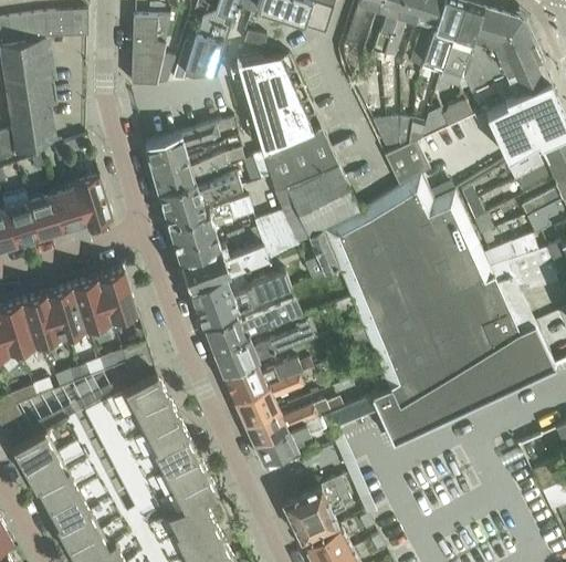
[(198,0),(196,6),(207,9),(207,7),(209,0),(198,0)]
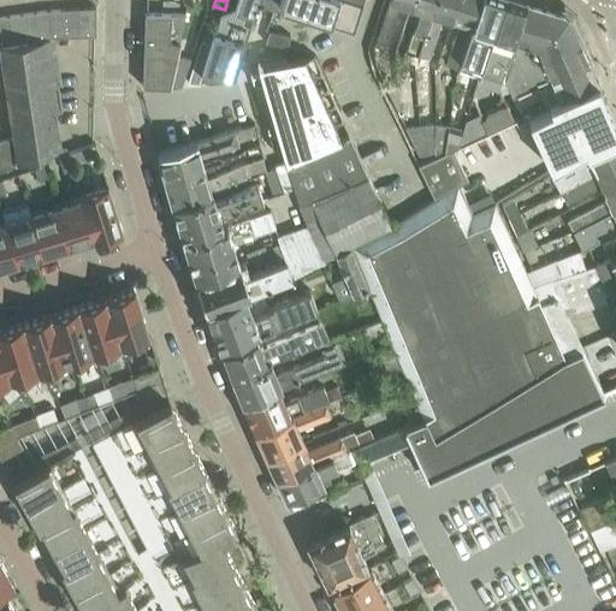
[(225,10),(221,19),(240,12),(253,17),(258,4),(258,0),(227,0),(225,7),(225,10)]
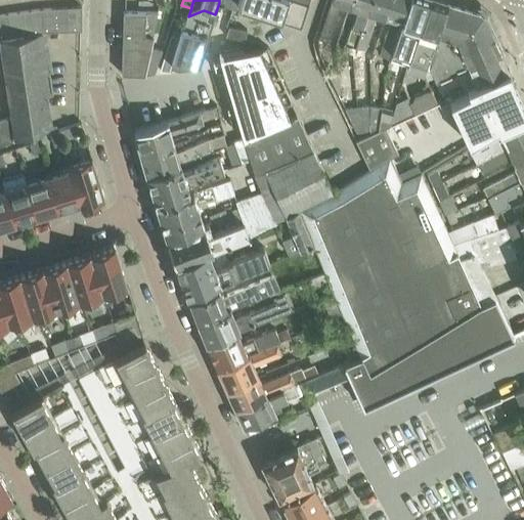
[(234,0),(232,7),(233,8),(235,1),(299,23),(306,0),(234,0)]
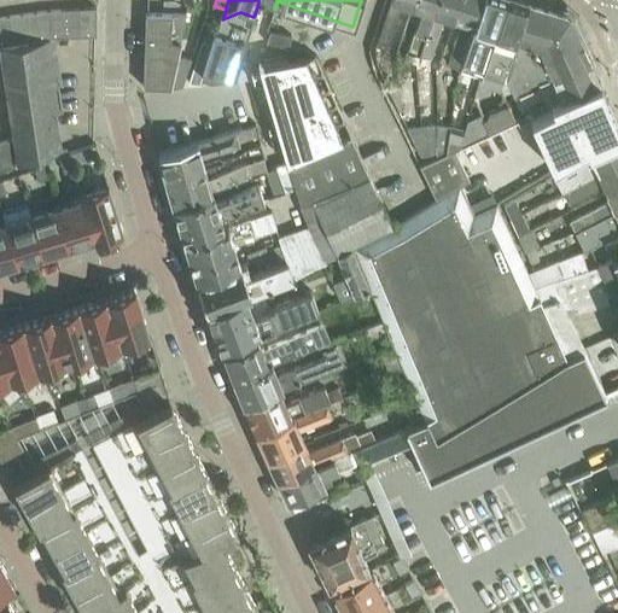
[(391,0),(378,47),(389,51),(402,9),(412,12),(415,0),(391,0)]
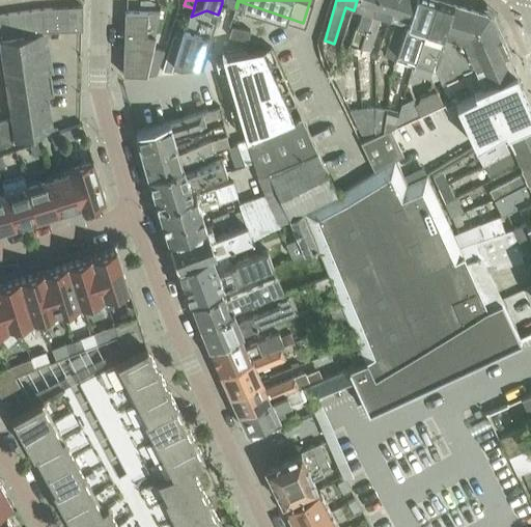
[(362,12),(348,56),(359,59),(362,51),(363,47),(378,0),(357,0),(354,10),(362,12)]
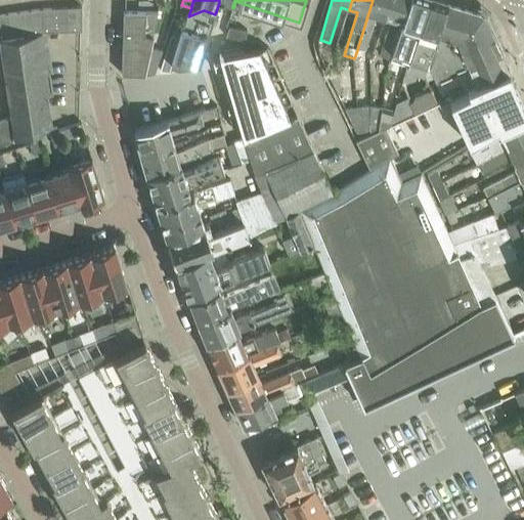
[(373,0),(358,46),(357,50),(365,53),(377,18),(384,20),(390,0),(373,0)]
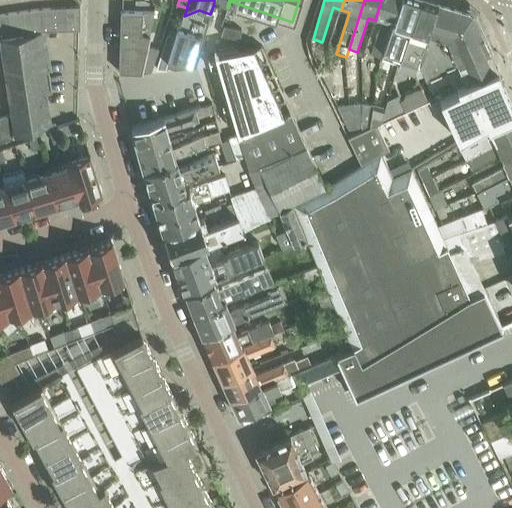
[(381,22),(370,56),(382,60),(401,0),(381,0),(375,20),(381,22)]
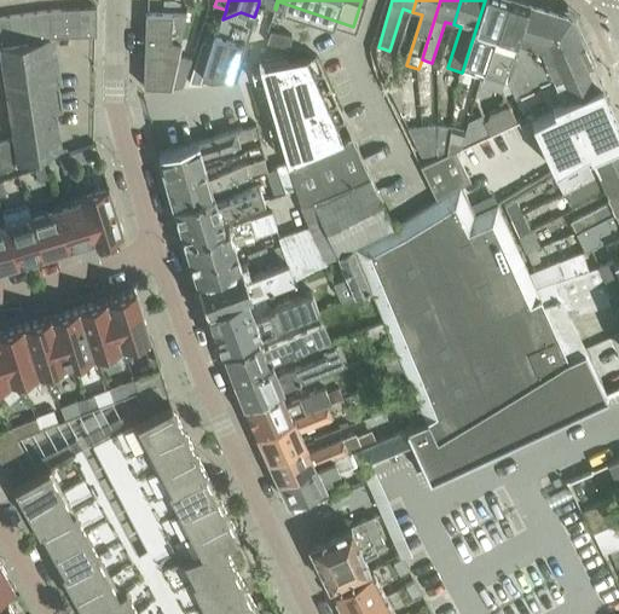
[(485,0),(462,73),(482,80),(496,38),(497,38),(507,0),(485,0)]
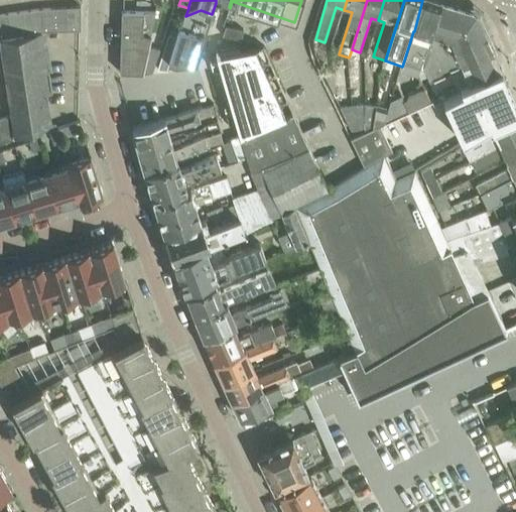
[(402,67),(401,70),(417,75),(421,65),(426,48),(430,36),(431,37),(440,4),(428,0),(422,0),(414,31),(413,31),(402,67)]
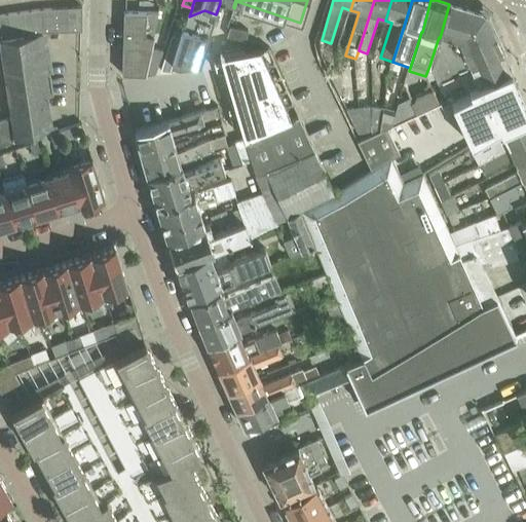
[(435,49),(429,66),(434,67),(433,71),(464,54),(496,41),(487,19),(481,13),(449,4),(440,38),(439,37),(435,49)]
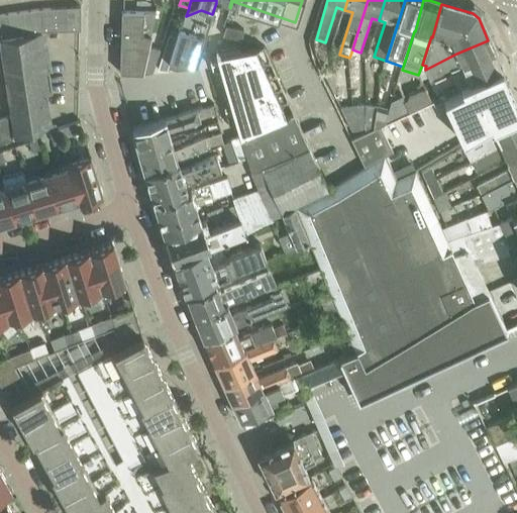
[(56,33),(80,33),(80,9),(55,11),(56,33)]
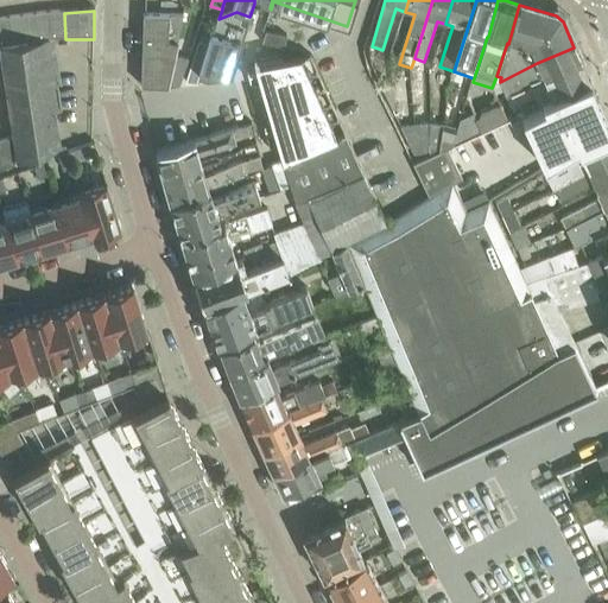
[(208,49),(200,77),(206,80),(230,78),(241,42),(249,17),(236,12),(219,19),(214,33),(209,46),(208,49)]
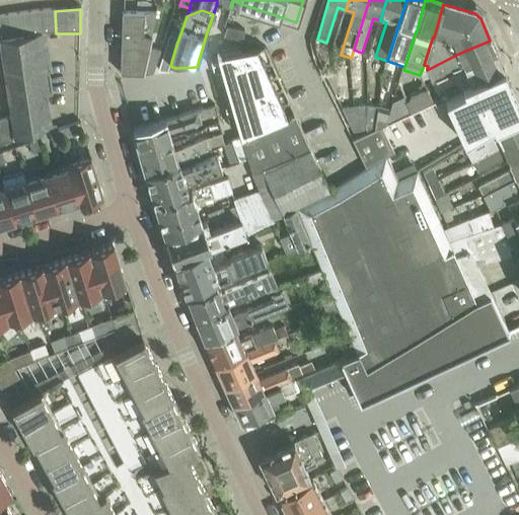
[(43,11),(40,11),(30,13),(34,35),(45,33),(43,11)]
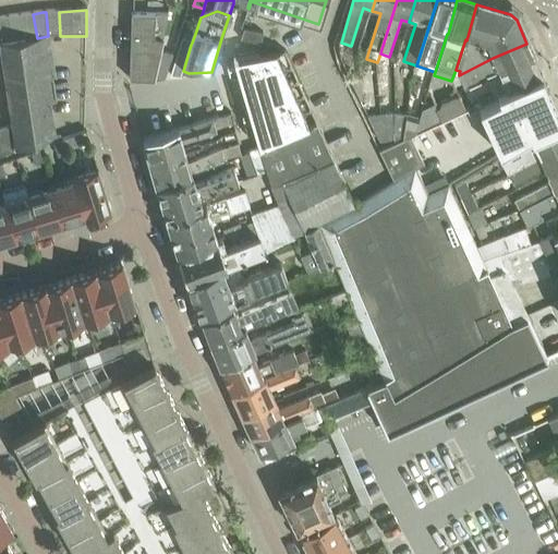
[(48,36),(60,36),(59,12),(46,12),(48,36)]
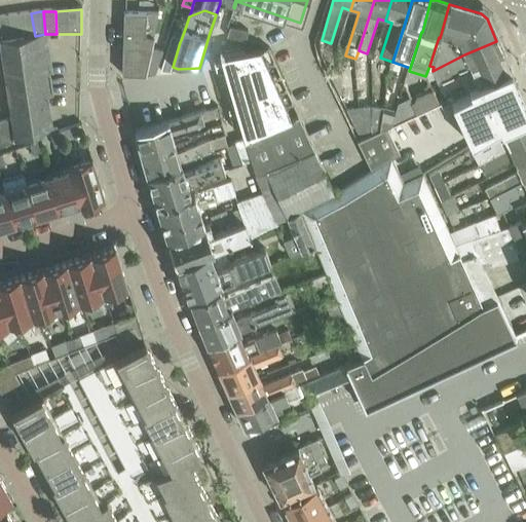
[(23,38),(35,36),(31,13),(19,15),(23,38)]
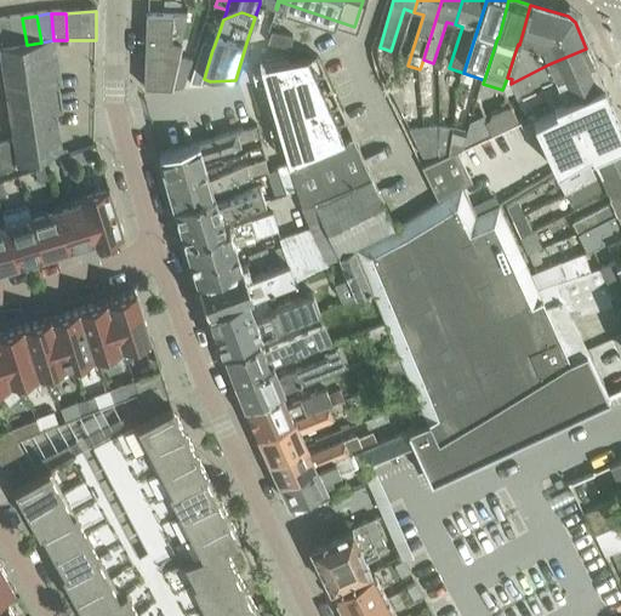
[(146,17),(143,91),(171,92),(178,60),(187,20),(147,17),(146,17)]
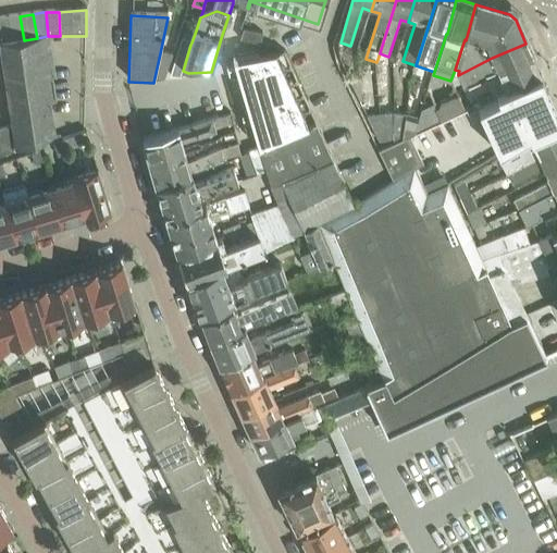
[(20,16),(8,17),(11,41),(24,40),(20,16)]
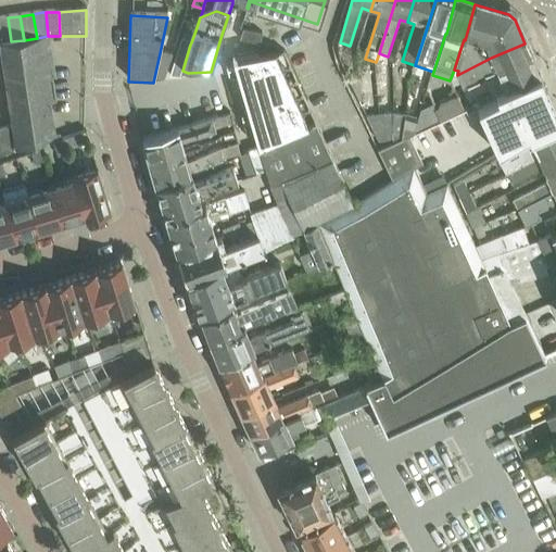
[(8,17),(0,19),(0,42),(11,41),(8,17)]
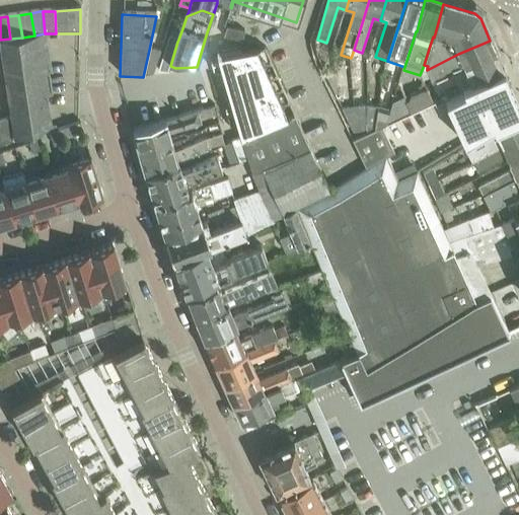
[(226,29),(223,39),(242,43),(244,32),(226,29)]
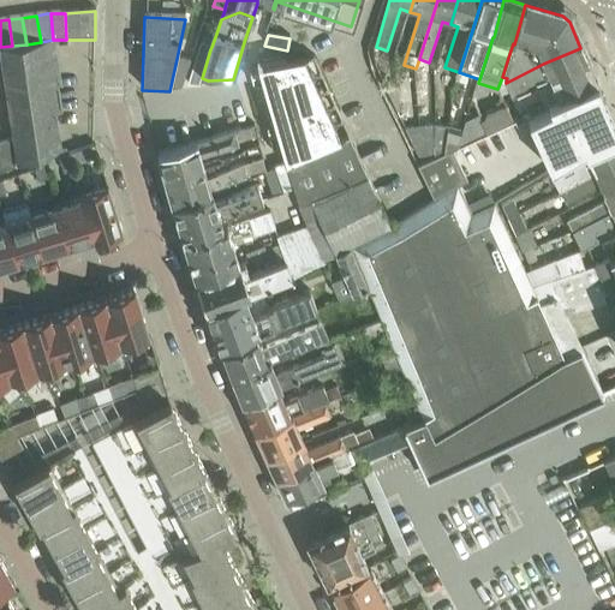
[(40,159),(60,151),(59,149),(54,115),(60,114),(55,85),(59,85),(53,42),(53,40),(41,42),(27,45),(12,46),(0,47),(0,64),(16,166),(16,167),(40,159)]
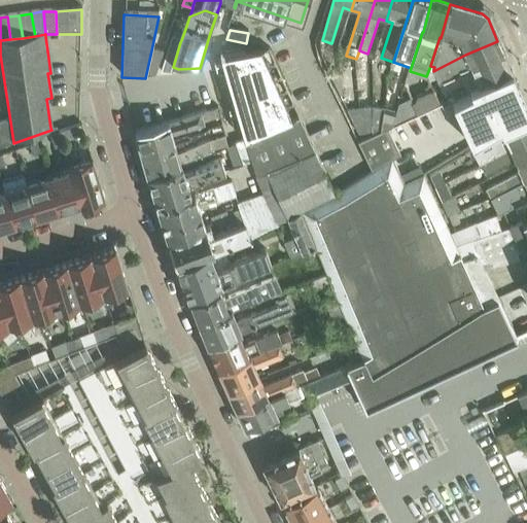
[(171,39),(161,73),(170,75),(173,67),(180,42),(171,39)]
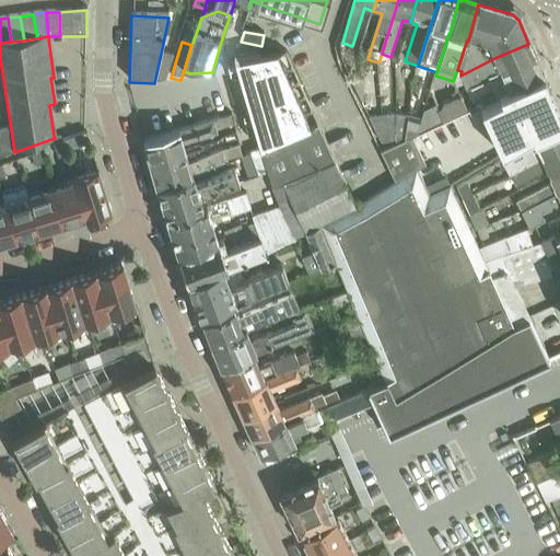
[(461,76),(459,79),(465,92),(535,60),(528,44),(494,58),(461,76)]
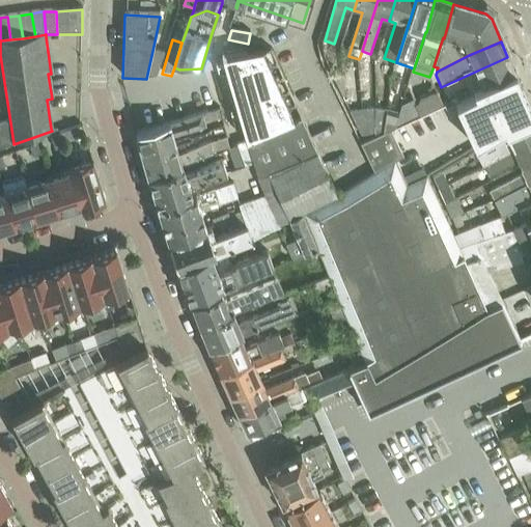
[(152,51),(146,79),(157,77),(164,54),(152,51)]
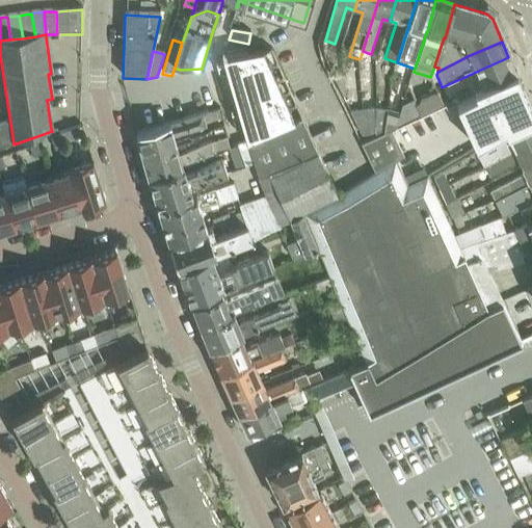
[(270,51),(222,60),(247,142),(302,121),(270,51)]
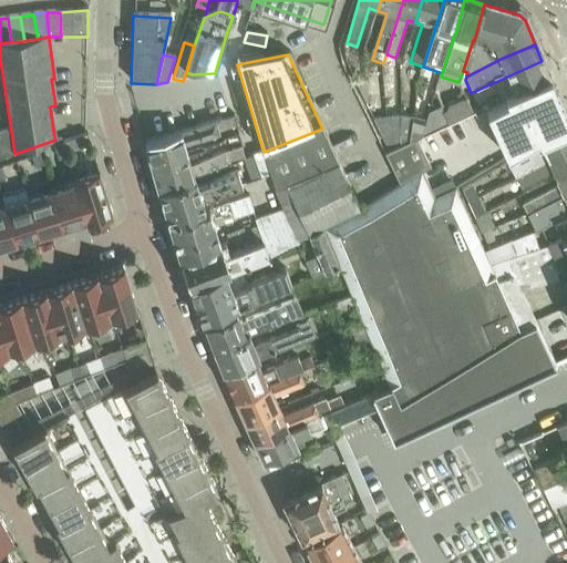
[(542,61),(471,93),(475,103),(500,92),(503,100),(505,99),(506,102),(519,96),(552,82),(542,61)]
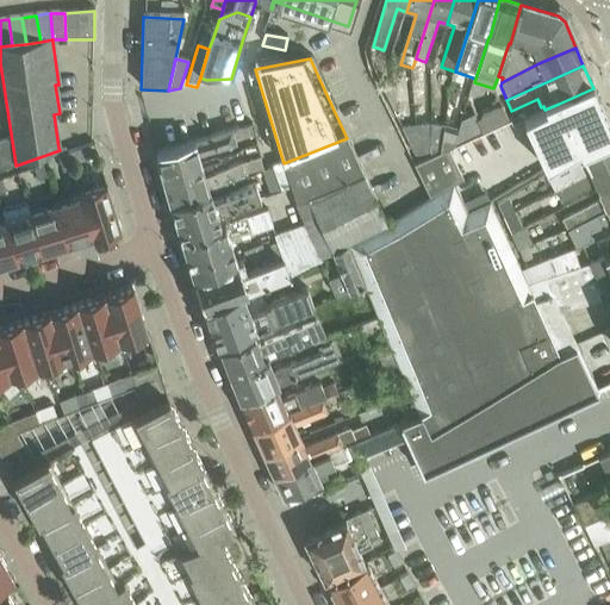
[(394,87),(383,88),(394,113),(399,112),(394,87)]
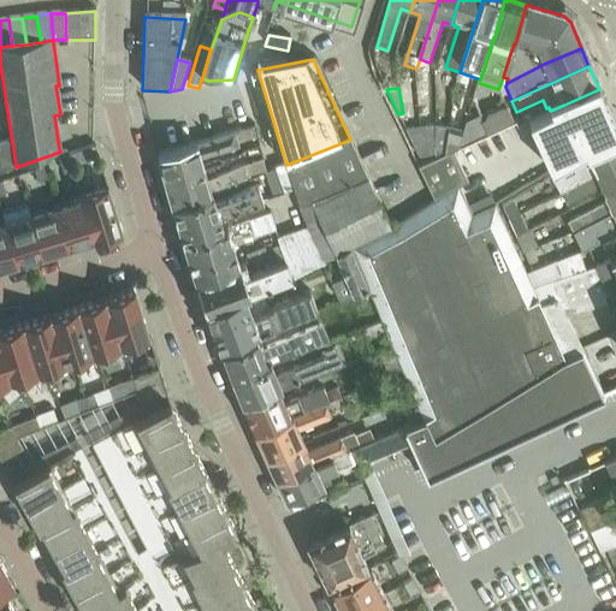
[(551,112),(528,124),(529,125),(544,156),(550,171),(551,173),(580,156),(586,153),(615,138),(615,128),(614,122),(599,89),(564,105),(550,111),(551,112)]
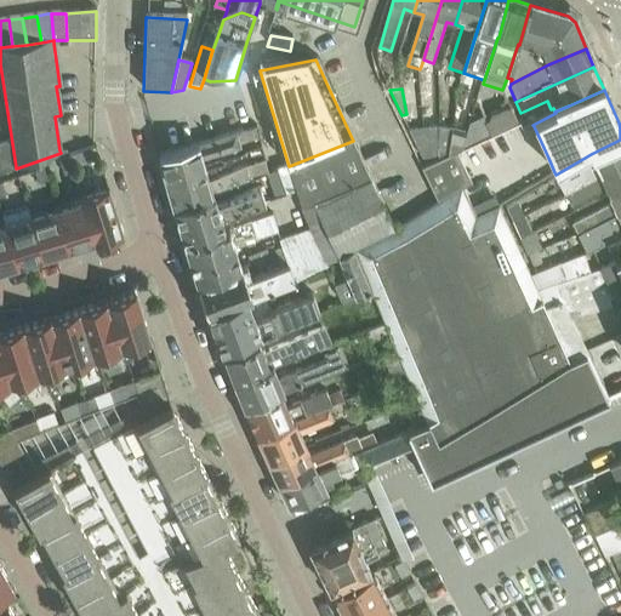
[(466,136),(461,152),(493,136),(486,121),(484,118),(471,125),(466,136)]
